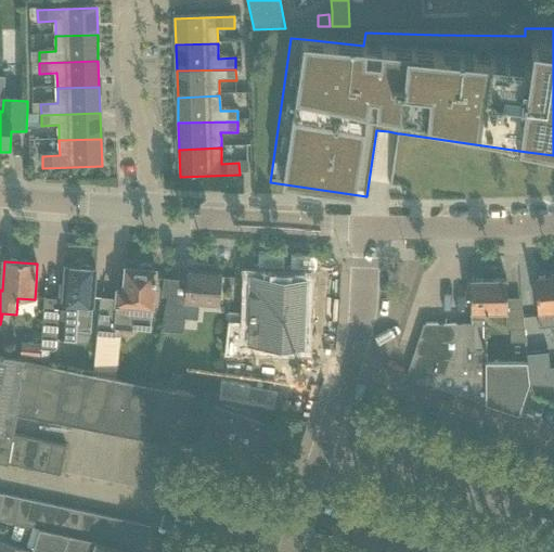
[(151,333),(153,317),(156,270),(152,270),(150,267),(144,267),(141,269),(126,268),(124,291),(117,290),(116,300),(101,299),(98,336),(94,371),(117,372),(121,338),(120,338),(120,331),(151,333)]
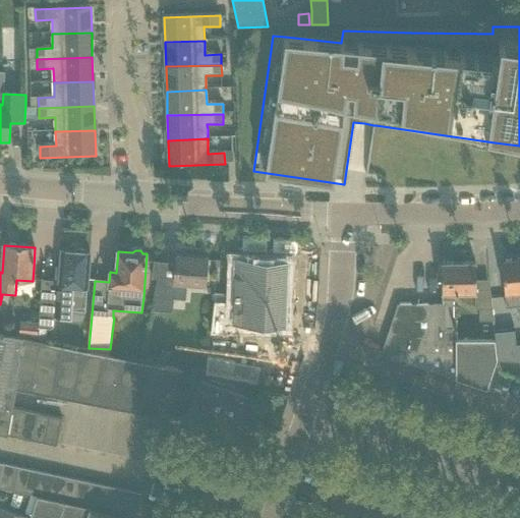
[(88,289),(89,274),(91,253),(85,253),(83,251),(79,251),(77,252),(61,251),(60,268),(56,268),(55,285),(43,284),(39,324),(39,329),(51,330),(54,327),(55,317),(70,318),(73,288),(88,289)]
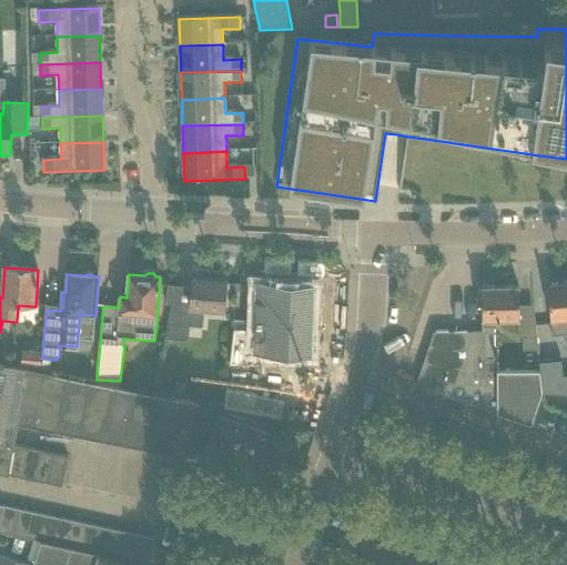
[(224,309),(224,304),(226,282),(192,279),(190,305),(173,304),(171,326),(169,343),(188,344),(188,329),(201,330),(203,306),(224,309)]
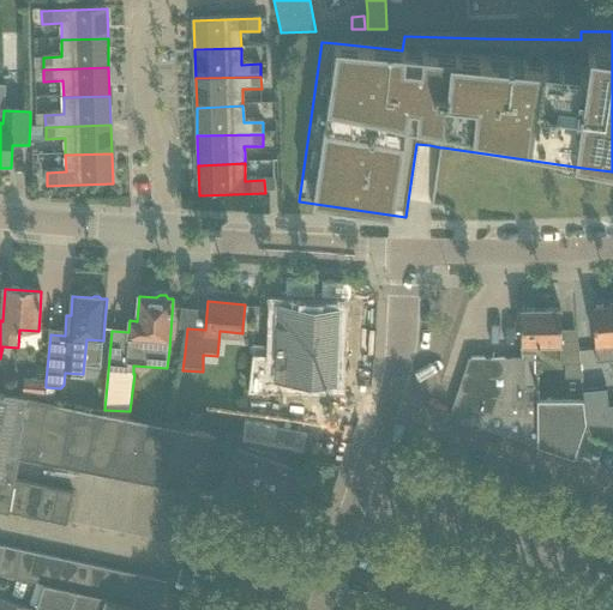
[(612,306),(592,309),(595,346),(596,346),(598,363),(611,362),(610,344),(612,344),(612,306)]
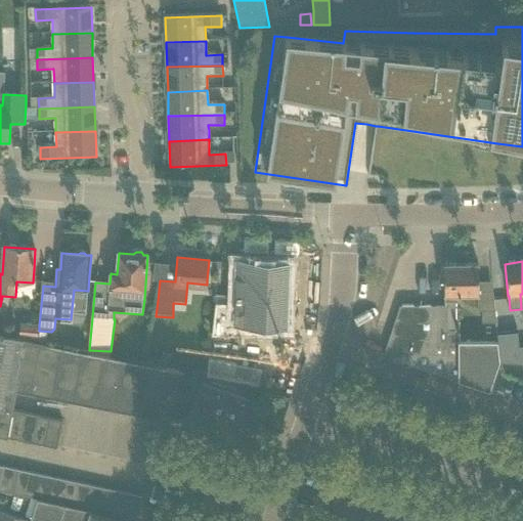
[(216,304),(215,337),(229,338),(229,321),(285,322),(285,317),(287,317),(288,308),(296,309),(297,284),(289,283),(289,273),(289,265),(245,263),(236,263),(236,275),(236,279),(235,305),(216,304)]
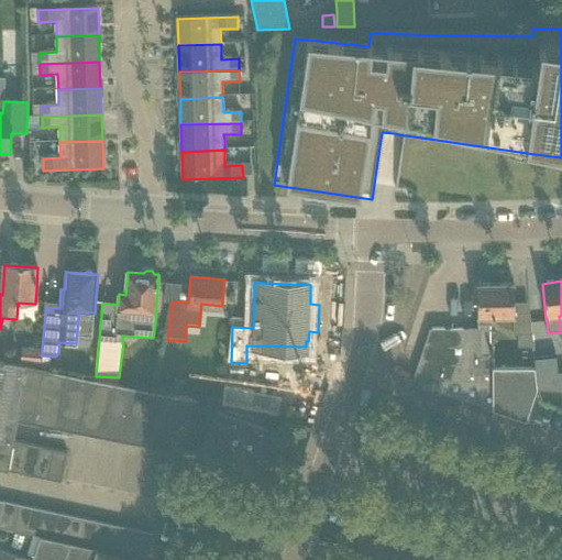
[(492,328),(492,317),(504,317),(514,317),(514,285),(502,286),(477,286),(477,327),(478,327),(478,328),(478,331),(430,330),(412,385),(527,424),(533,401),(538,391),(536,370),(493,370),(493,347),(489,347),(489,328),(492,328)]
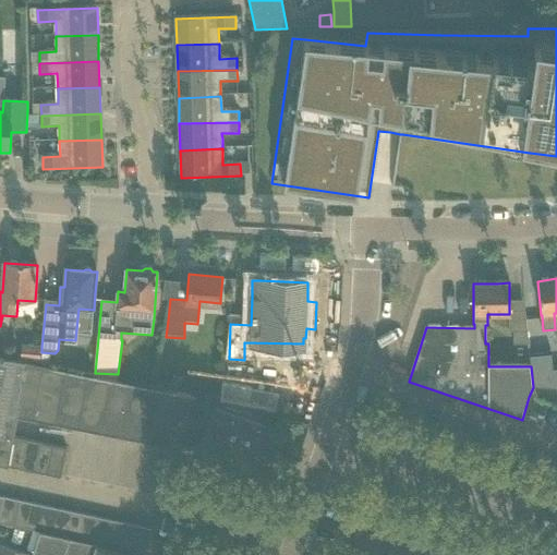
[(528,346),(527,332),(513,332),(513,334),(513,346),(528,346)]
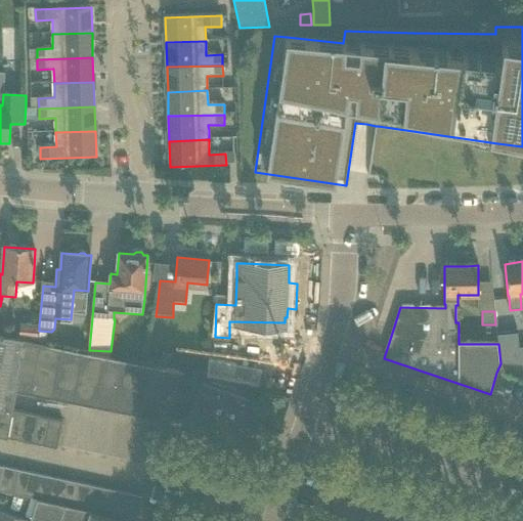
[(38,341),(39,331),(39,326),(20,324),(19,339),(38,341)]
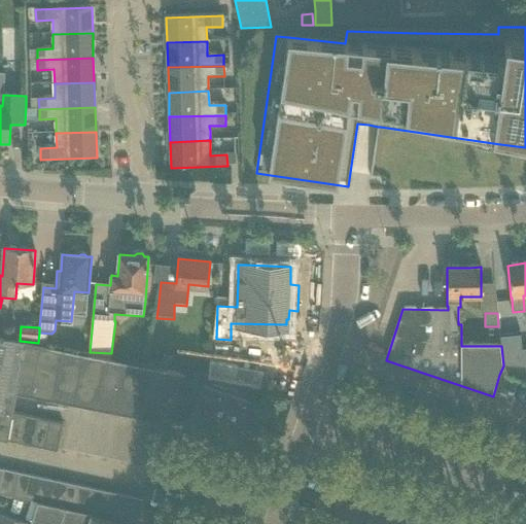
[(521,336),(500,337),(501,346),(503,365),(524,368),(523,350),(521,336)]
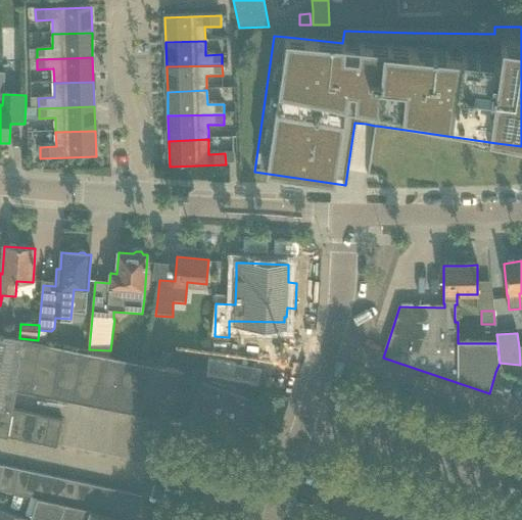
[(277,344),(277,351),(302,350),(301,343),(277,344)]
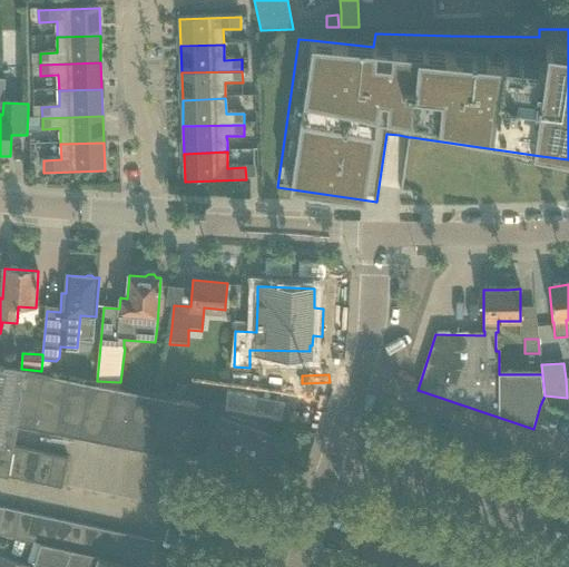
[(227,392),(224,410),(255,417),(255,416),(258,398),(227,392)]
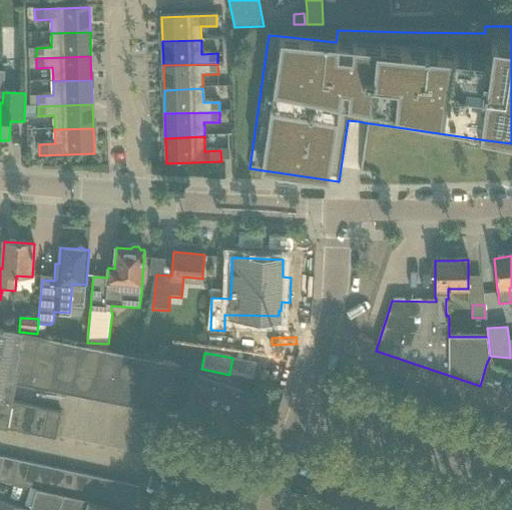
[(7,355),(0,388),(0,399),(11,402),(8,421),(21,424),(25,425),(29,405),(28,405),(37,362),(7,355)]
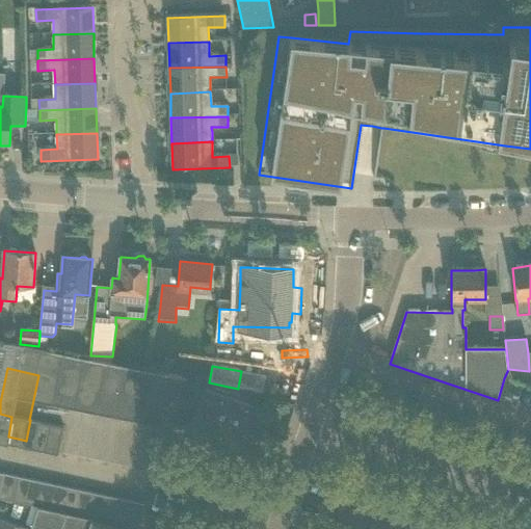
[(38,375),(29,420),(30,420),(44,423),(40,443),(53,446),(57,447),(61,426),(70,381),(38,375)]
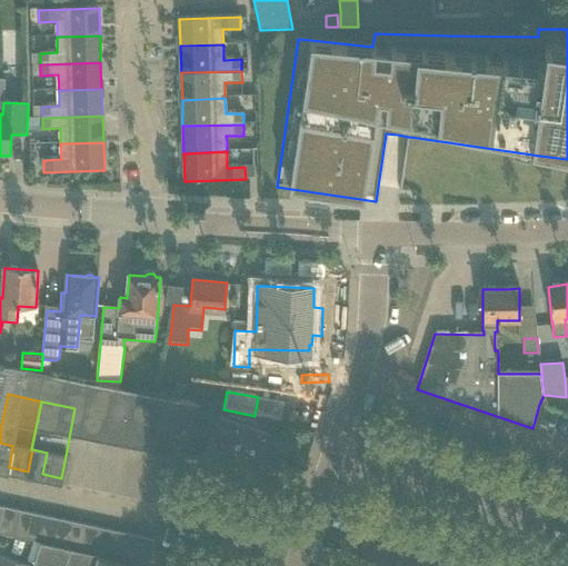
[(75,408),(66,456),(80,459),(76,480),(91,484),(96,485),(100,464),(99,463),(109,415),(75,408)]
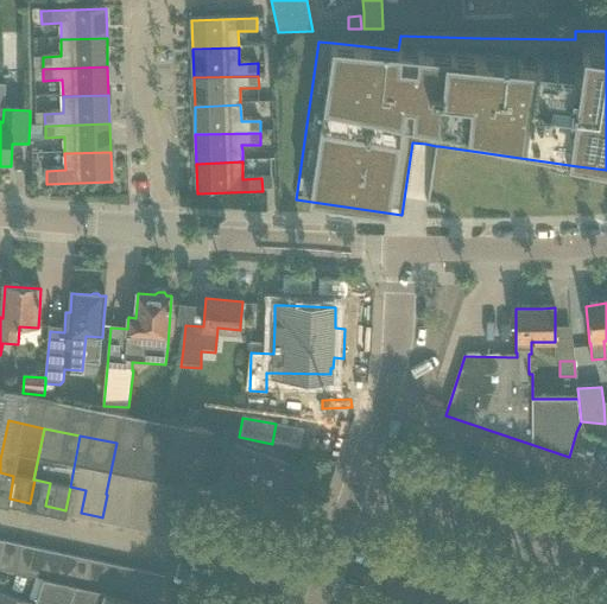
[(117,443),(106,494),(107,495),(122,497),(118,520),(133,523),(138,525),(143,502),(141,502),(152,450),(117,443)]
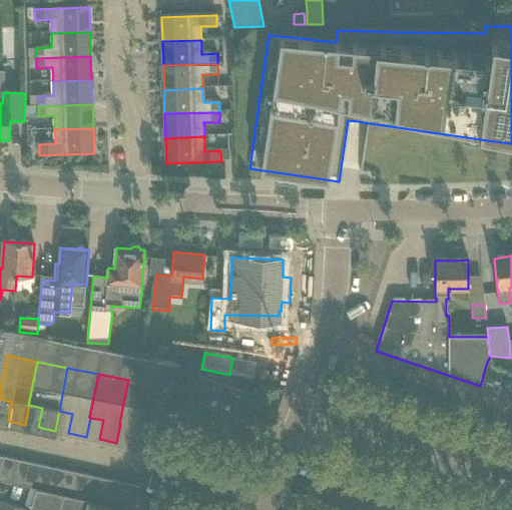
[(247,425),(254,402),(257,397),(198,378),(185,416),(221,428),(224,417),(247,425)]
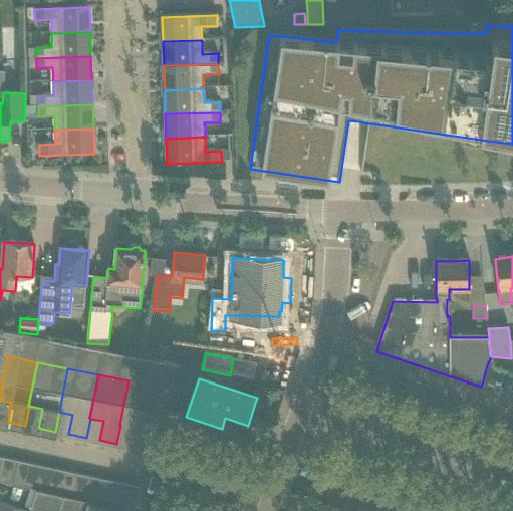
[(129,380),(119,425),(120,425),(134,427),(130,447),(143,449),(143,450),(147,450),(160,387),(129,380)]
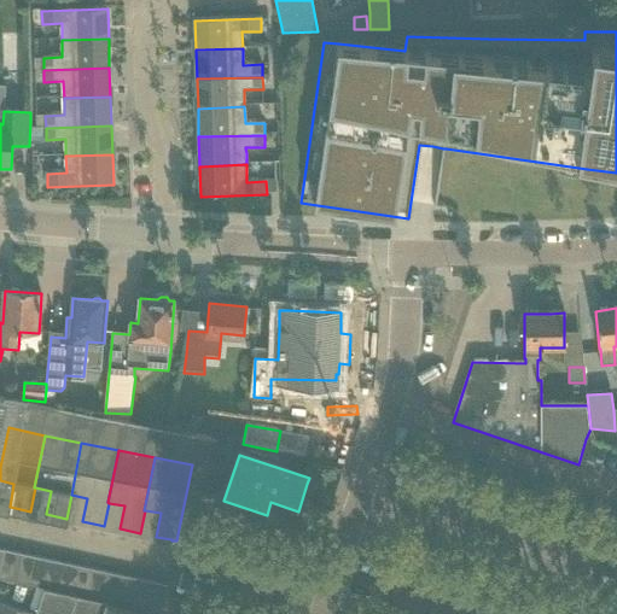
[(103,613),(106,604),(99,602),(85,600),(70,596),(54,592),(44,590),(38,613),(103,613)]
